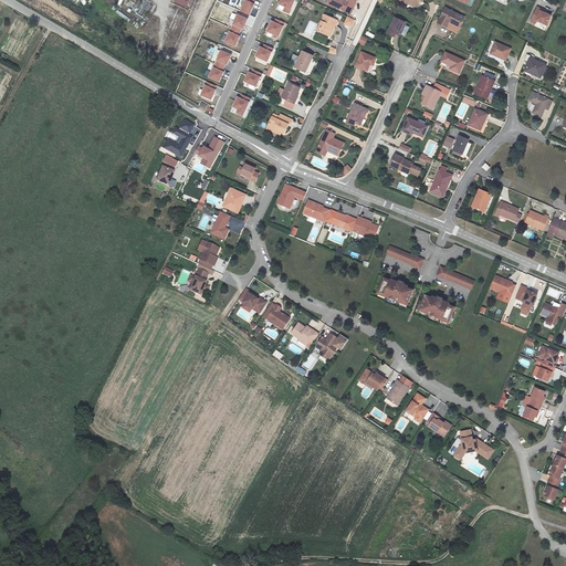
[(254,4),(245,0),(240,12),(250,17),(254,4)]
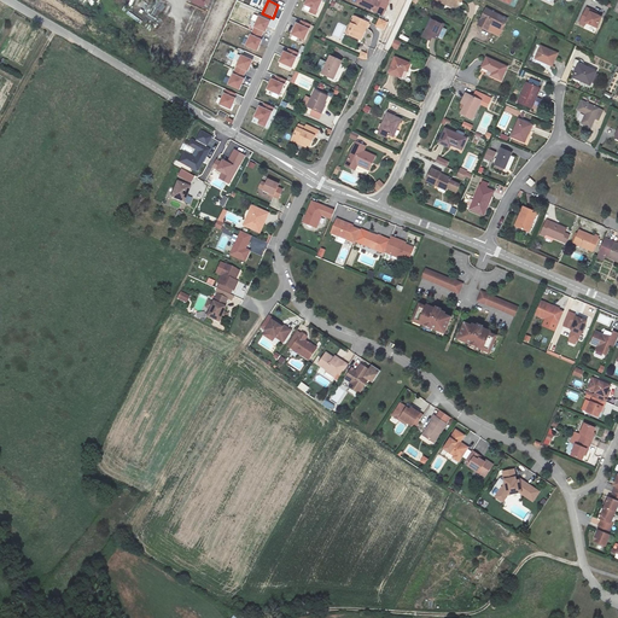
[(322,0),(321,0),(305,0),(304,5),(318,12),(322,0)]
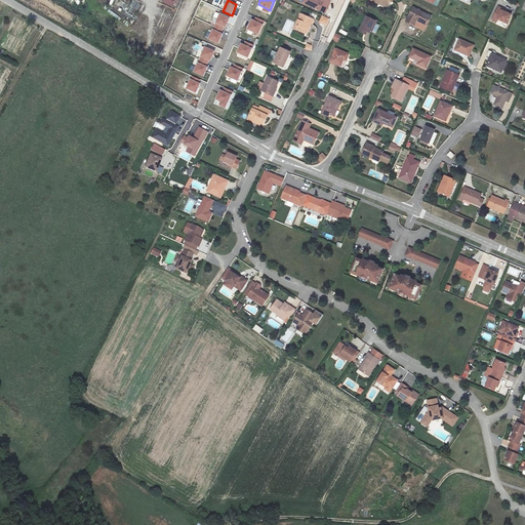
[(304,0),(304,1),(315,6),(326,11),(331,0),(304,0)]
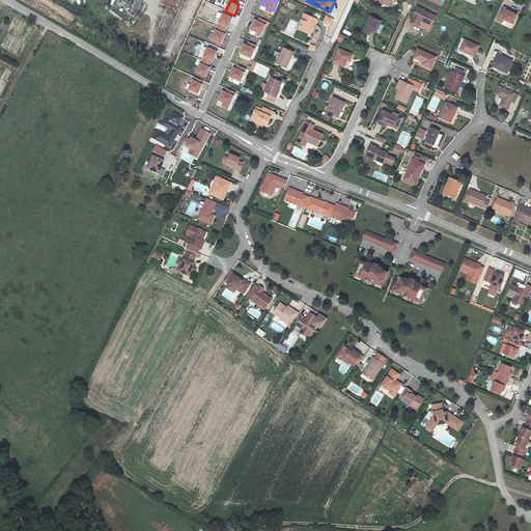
[(513,9),(504,6),(497,20),(507,24),(507,22),(512,24),(516,14),(512,11),(513,9)]
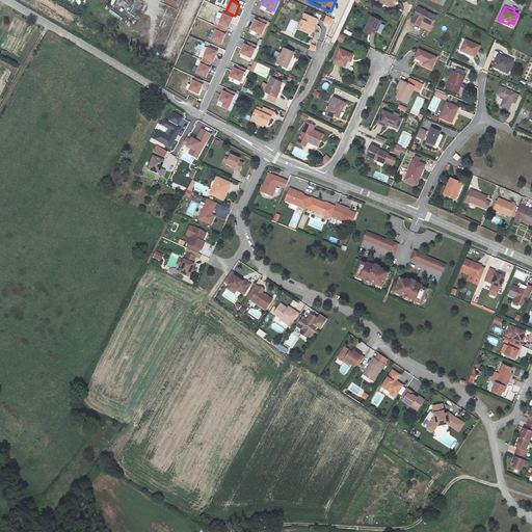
[(430,26),(434,18),(418,9),(410,24),(419,28),(421,22),(430,26)]
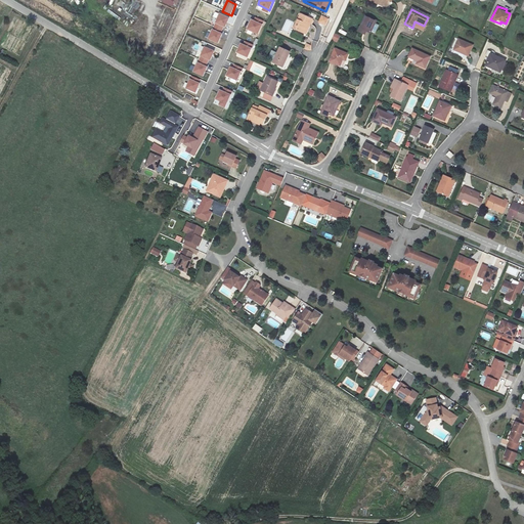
[(229,17),(219,13),(215,24),(225,29),(229,17)]
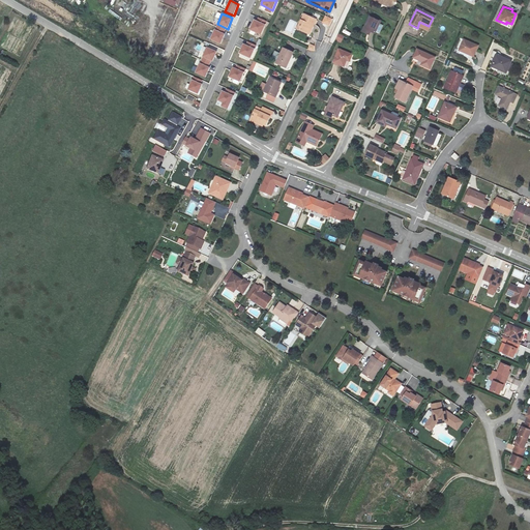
[(298,29),(307,34),(312,25),(314,26),(317,21),(304,16),(298,29)]
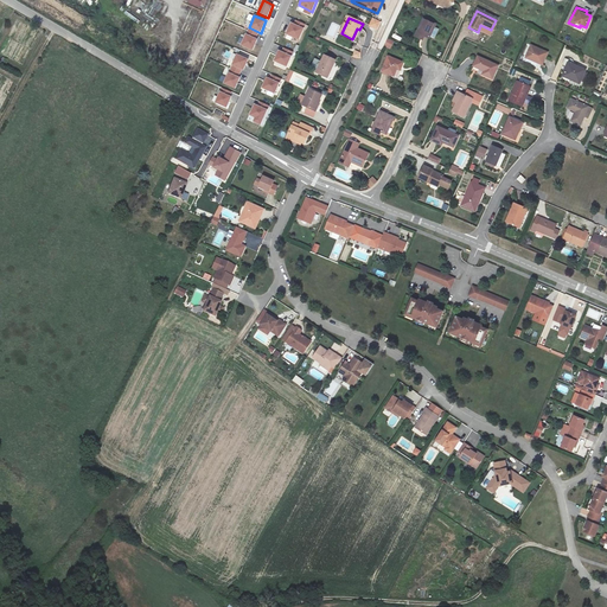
[(425,18),(419,31),(429,37),(436,23),(425,18)]
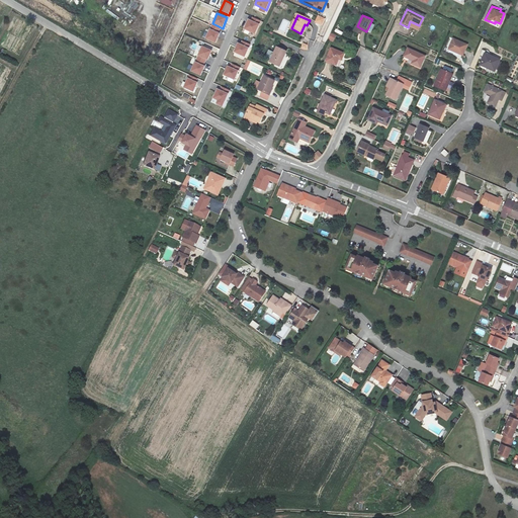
[(325,19),(318,16),(316,22),(322,25),(325,19)]
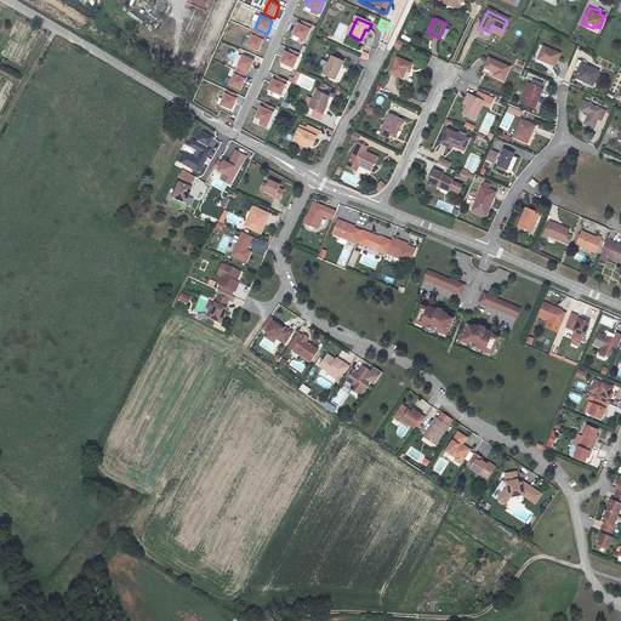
[(311,29),(297,23),(292,35),(306,41),(311,29)]
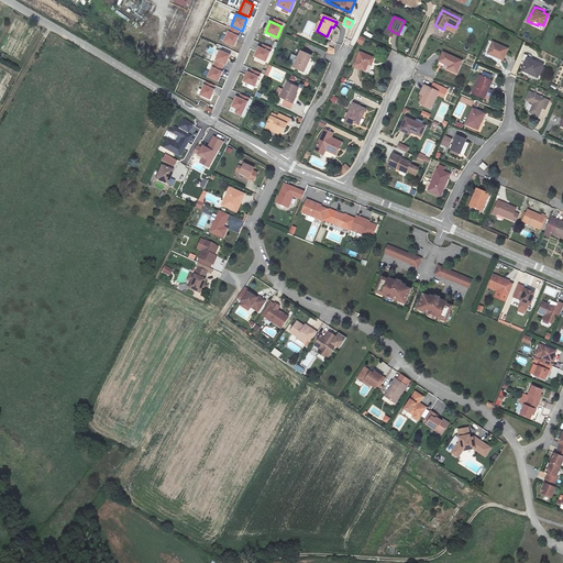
[(240,36),(229,32),(223,43),(234,48),(240,36)]
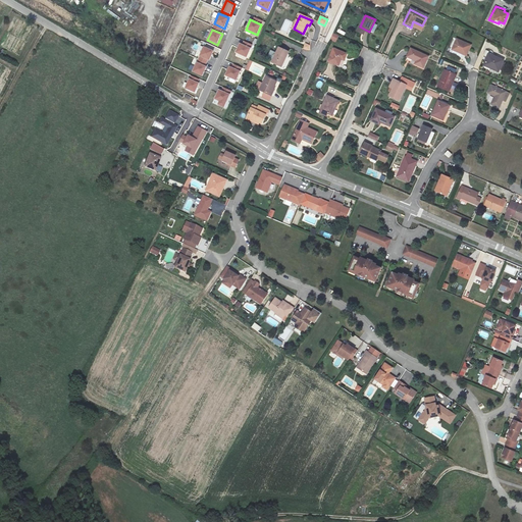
[(457,42),(452,52),(465,58),(470,48),(457,42)]
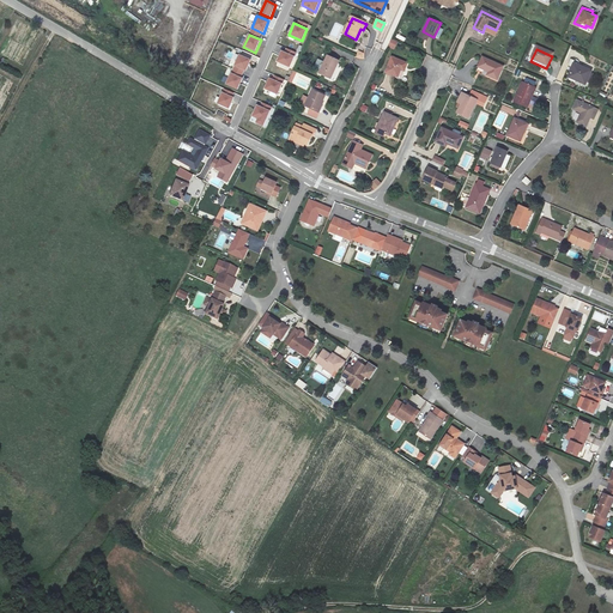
[(295,56),(281,52),(275,62),(290,68),(295,56)]
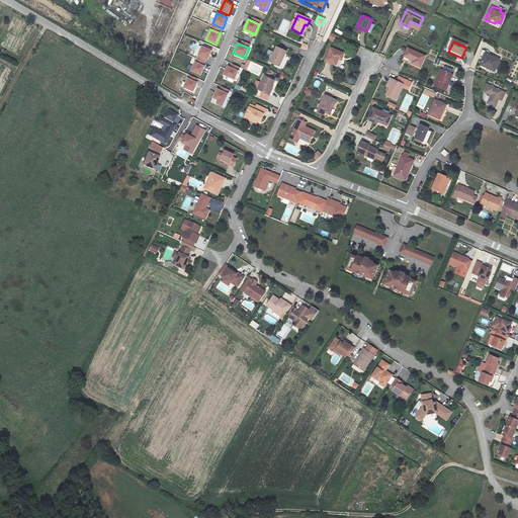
[(212,51),(202,47),(197,57),(207,61),(212,51)]
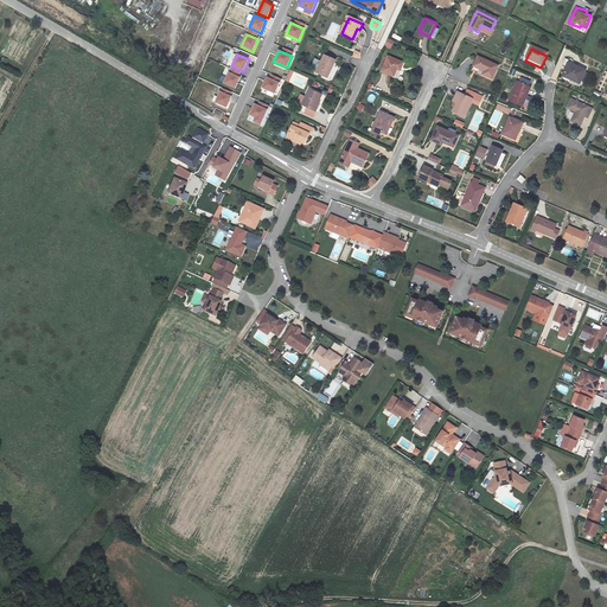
[(383,71),(394,76),(401,62),(390,56),(383,71)]
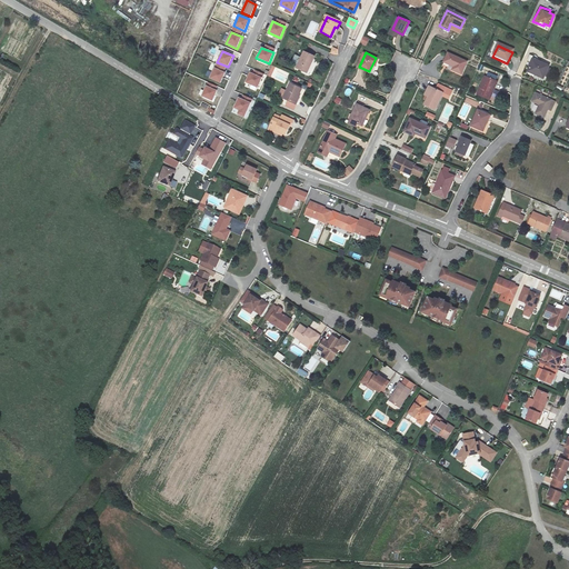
[(306,53),(298,69),(308,73),(315,57),(306,53)]
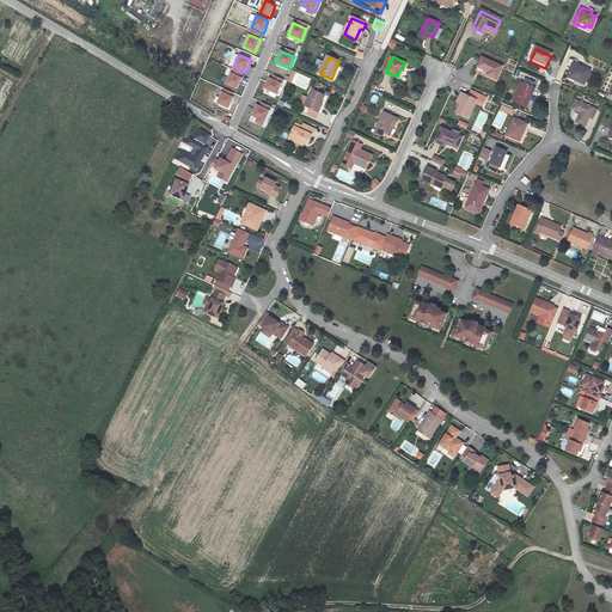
[(496,80),(501,68),(481,59),(477,68),(488,73),(487,77),(496,80)]
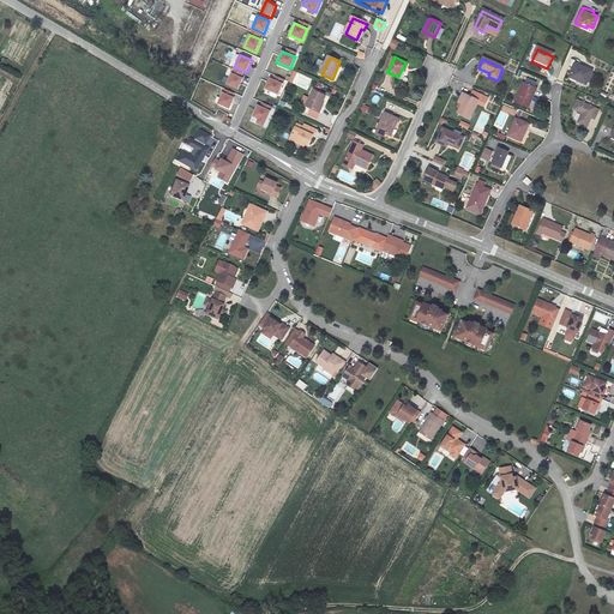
[(590,74),(575,67),(569,80),(585,88),(590,74)]
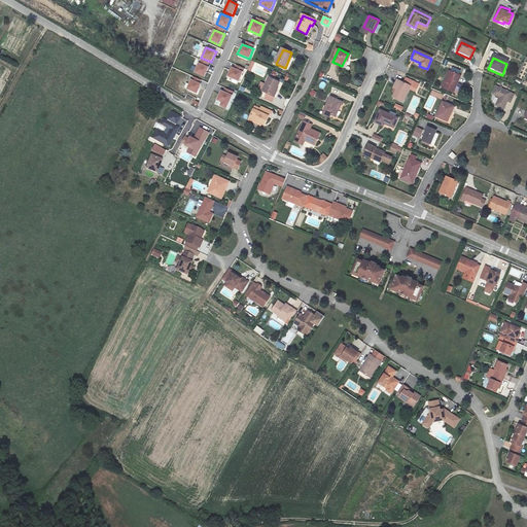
[(209,68),(199,63),(194,73),(204,78),(209,68)]
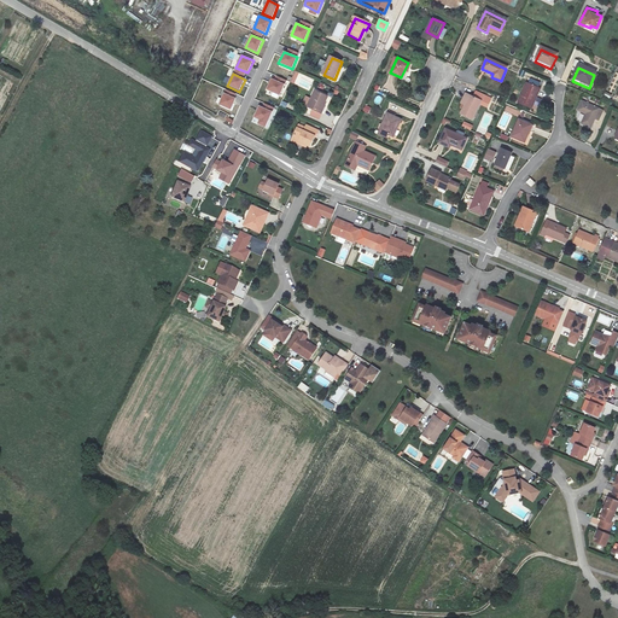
[(279,97),(285,85),(272,79),(266,91),(279,97)]
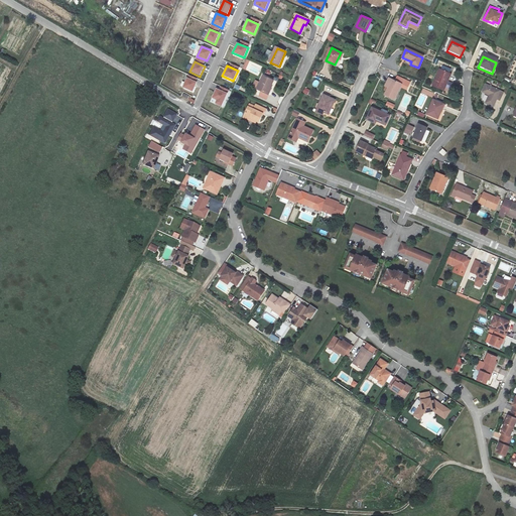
[(431,88),(442,93),(447,81),(446,80),(448,76),(438,72),(431,88)]
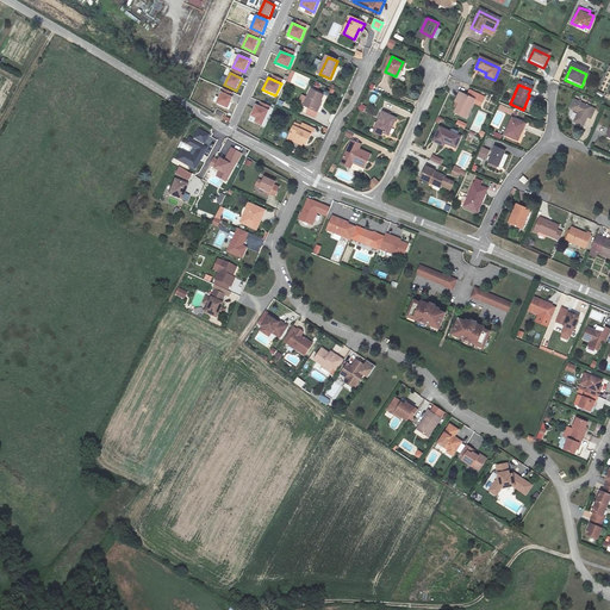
[(311,89),(304,105),(317,111),(323,99),(322,98),(323,95),(311,89)]
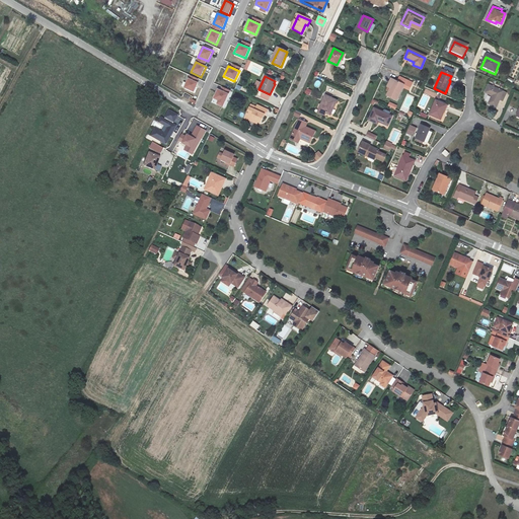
[(403,84),(402,87),(410,90),(413,82),(399,76),(396,81),(403,84)]
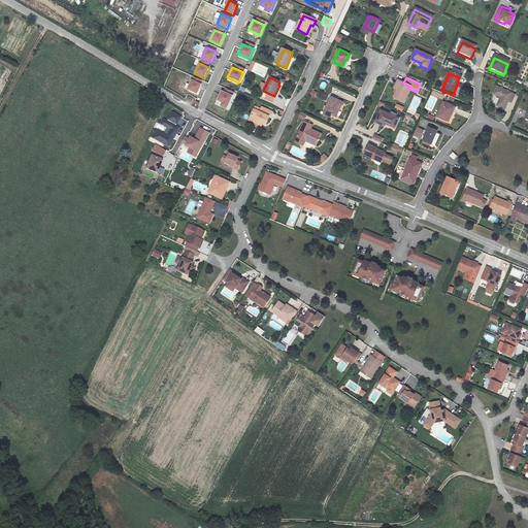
[(202,85),(192,79),(187,90),(197,95),(202,85)]
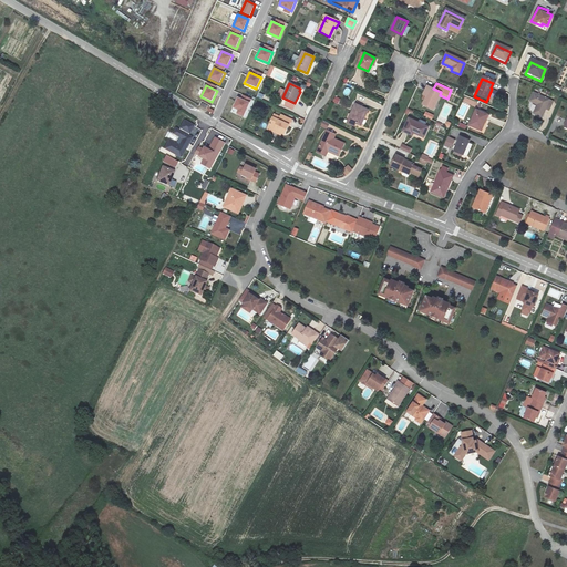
[(433,89),(432,88),(428,96),(426,96),(422,104),(433,110),(440,95),(441,92),(433,89)]
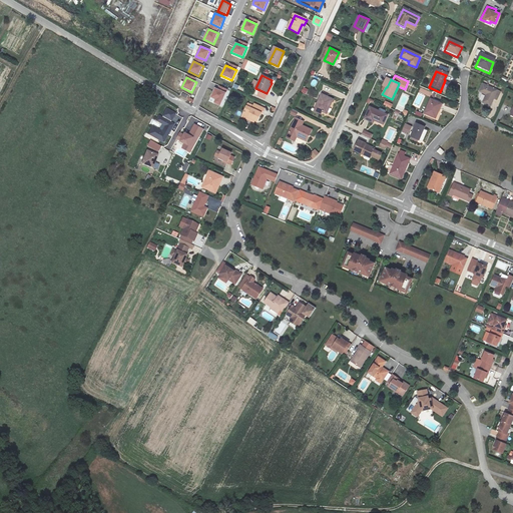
[(483,104),(490,107),(492,108),(498,93),(496,92),(482,86),(479,93),(486,96),(483,104)]
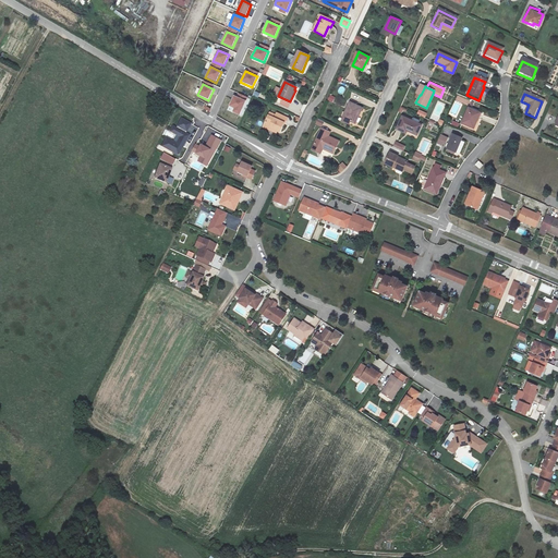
[(246,101),(233,96),(229,107),(234,109),(233,112),(240,116),(246,101)]
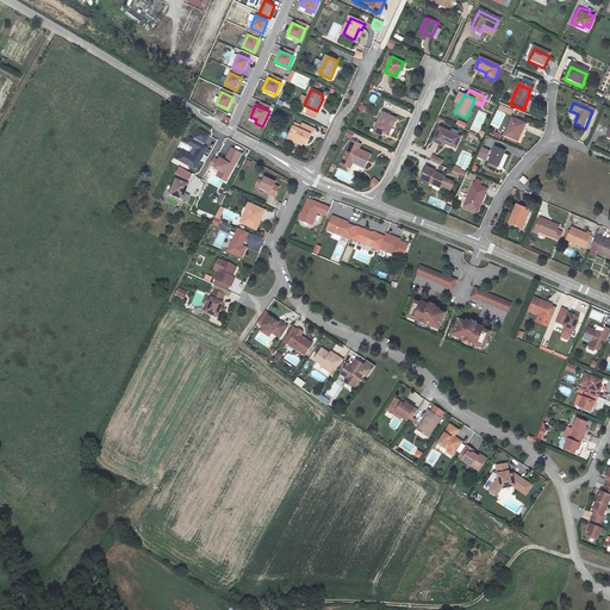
[(384,113),(377,129),(391,135),(398,119),(384,113)]
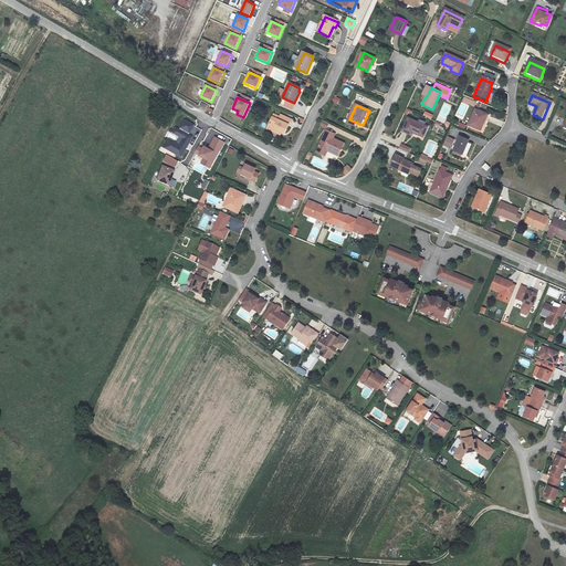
[(474,111),(467,126),(479,130),(482,123),(483,123),(486,116),(474,111)]
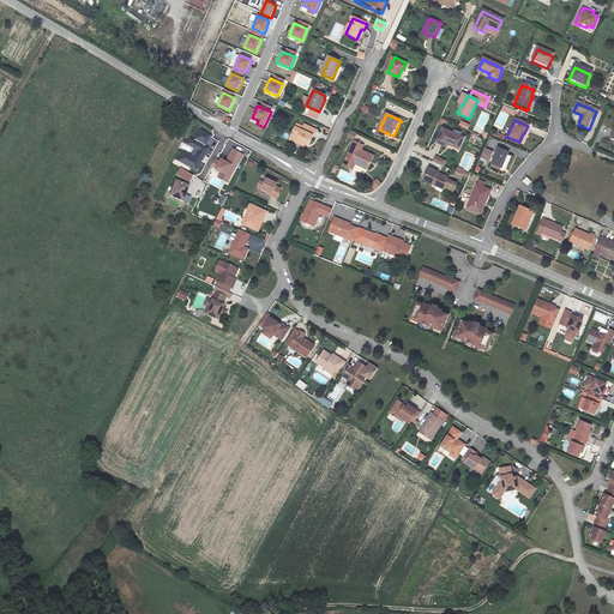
[(290,140),(299,144),(299,142),(308,145),(312,136),(315,137),(318,131),(306,125),(305,127),(302,130),(296,126),(290,140)]
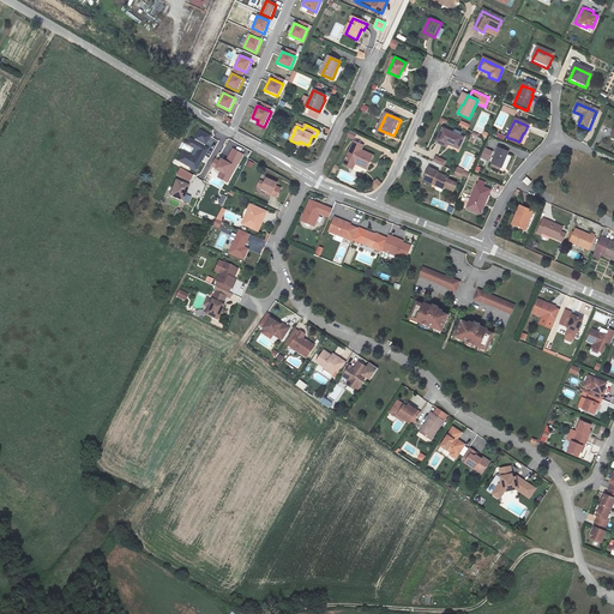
[(200,130),(194,140),(202,144),(205,146),(211,136),(200,130)]
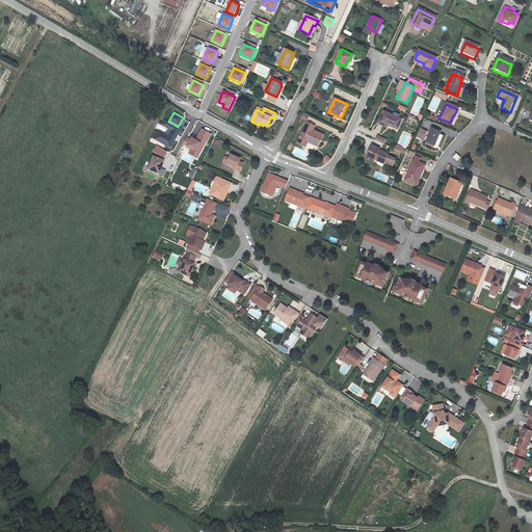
[(398,131),(402,122),(384,113),(378,125),(388,129),(390,126),(398,131)]
